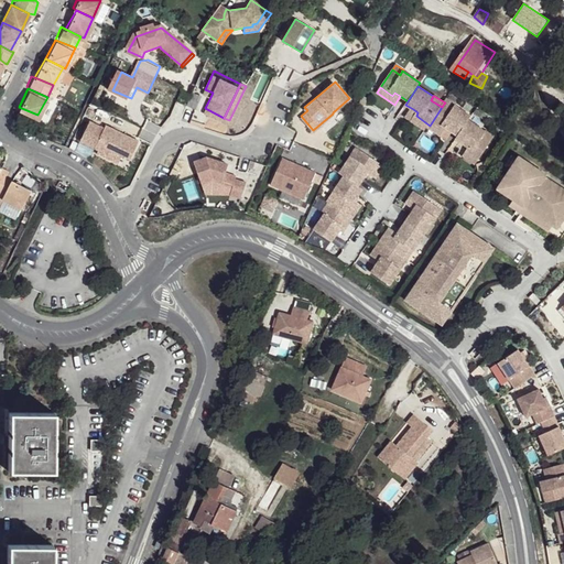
[(457,106),(447,99),(445,102),(444,104),(454,110),(456,106),(457,106)]
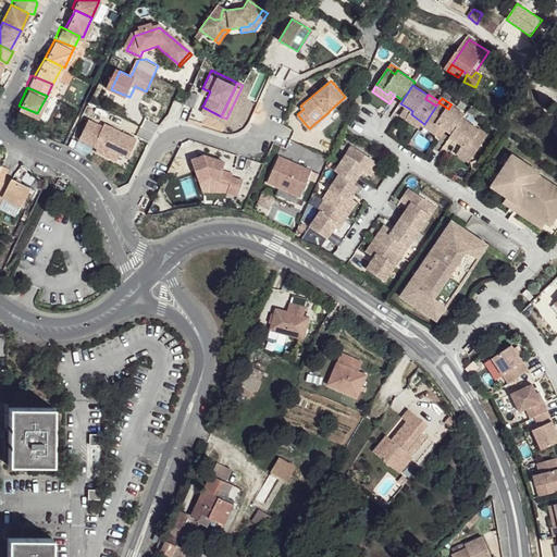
[(448,109),(438,102),(436,106),(426,121),(441,130),(443,126),(447,130),(455,135),(465,120),(468,116),(450,104),(448,109)]
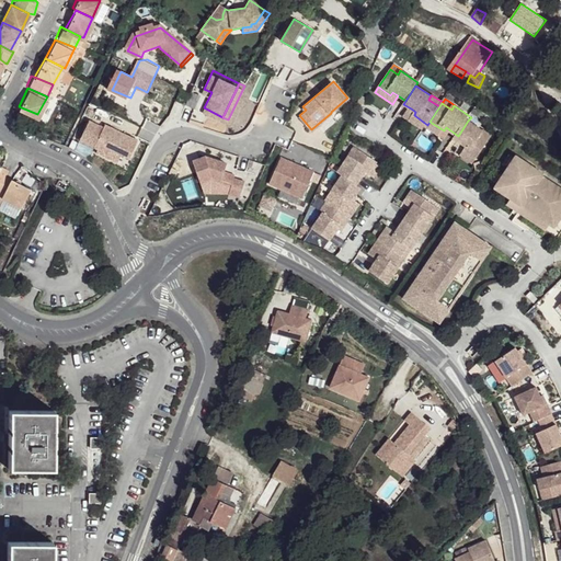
[(415,112),(411,109),(405,117),(424,130),(426,126),(427,125),(414,115),(415,112)]
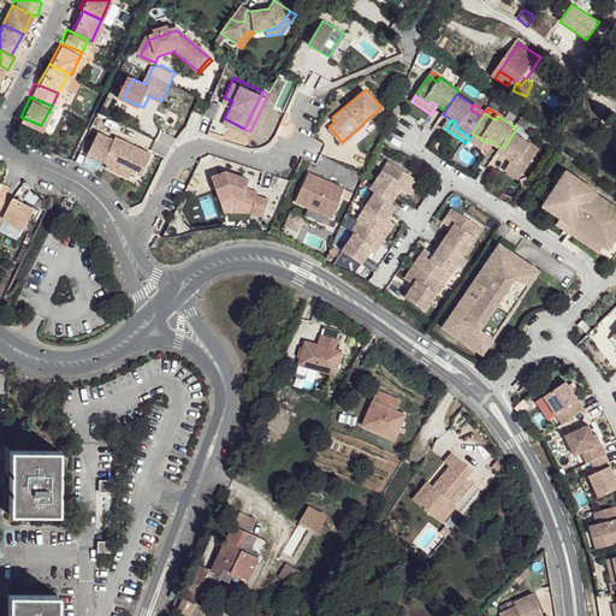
[(154,150),(119,132),(117,136),(101,128),(90,149),(119,164),(122,159),(144,170),(154,150)]
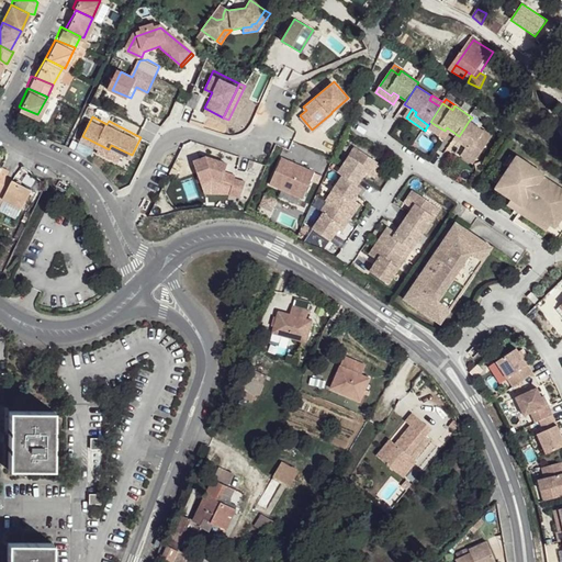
[(486,133),(469,121),(459,136),(457,139),(464,144),(469,147),(468,150),(480,159),(492,142),(484,136),(486,133)]
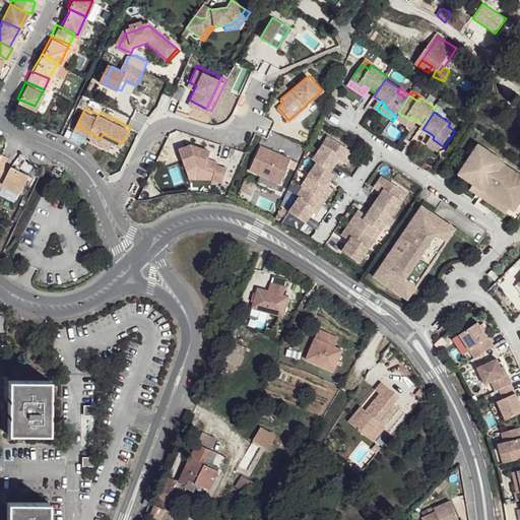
[(396,116),(395,117),(412,129),(417,121),(413,118),(411,121),(398,113),(396,116)]
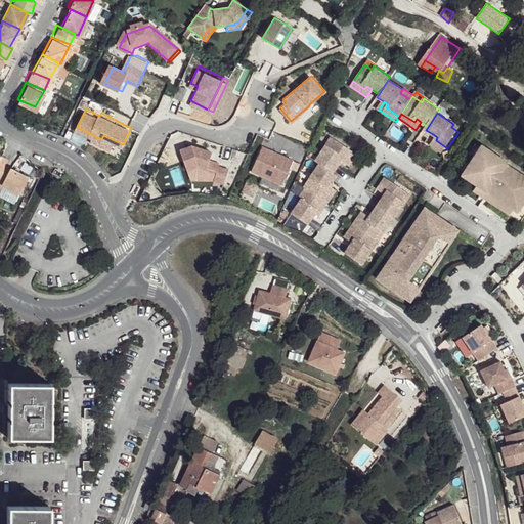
[(462,128),(453,123),(453,124),(451,127),(459,132),(462,128)]
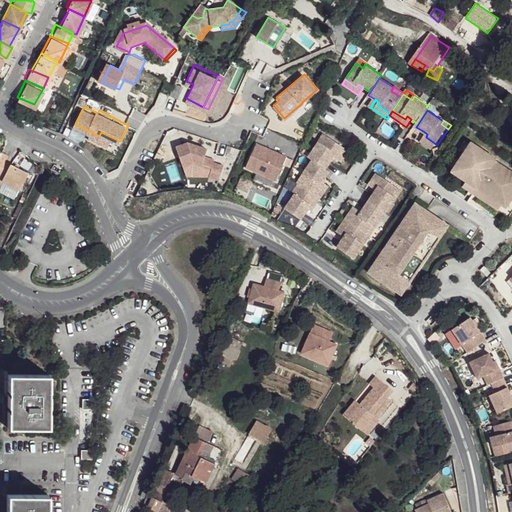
[(427,134),(423,131),(417,139),(434,150),(437,145),(426,137),(427,134)]
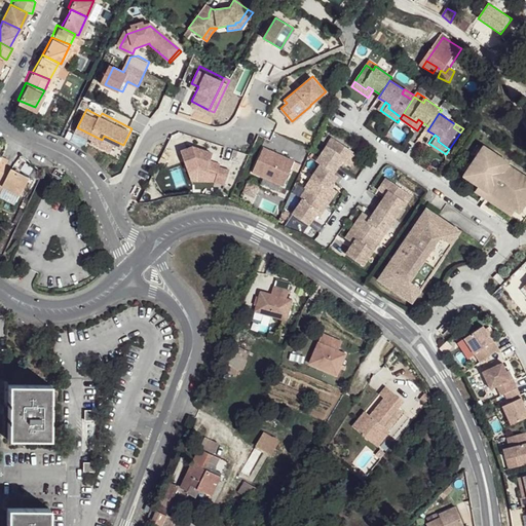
[(331,138),(326,145),(327,146),(330,147),(335,140),(331,138)]
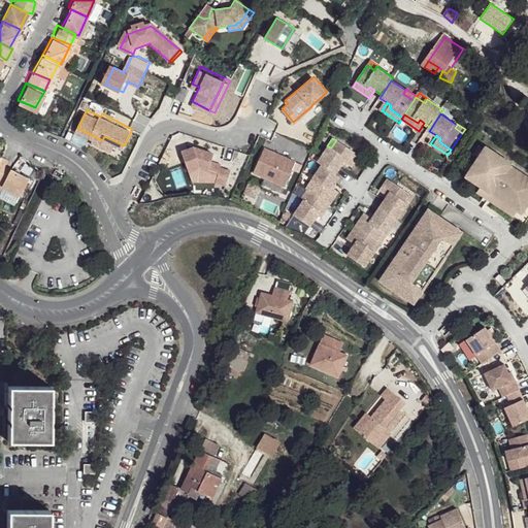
[(328,146),(317,162),(321,165),(334,174),(339,167),(342,162),(345,164),(354,153),(336,140),(331,147),(328,146)]
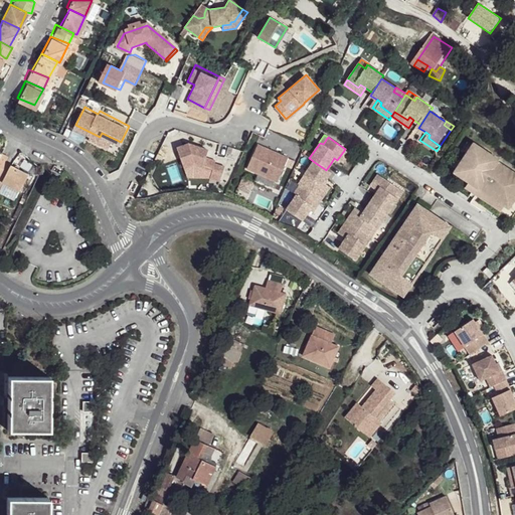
[(196,142),(188,139),(176,142),(183,162),(194,158),(202,161),(204,153),(193,148),(196,142)]
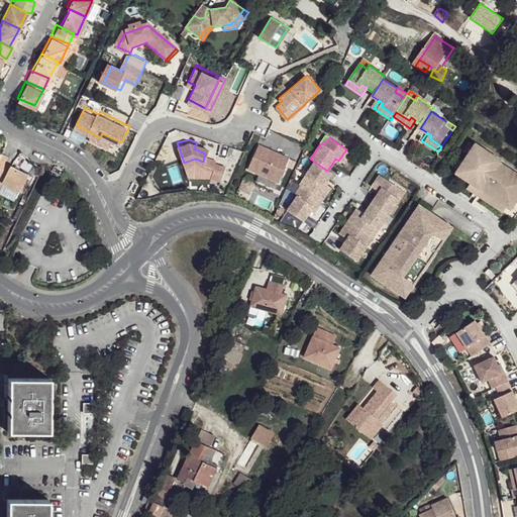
[(197,142),(194,148),(205,153),(208,146),(197,142)]
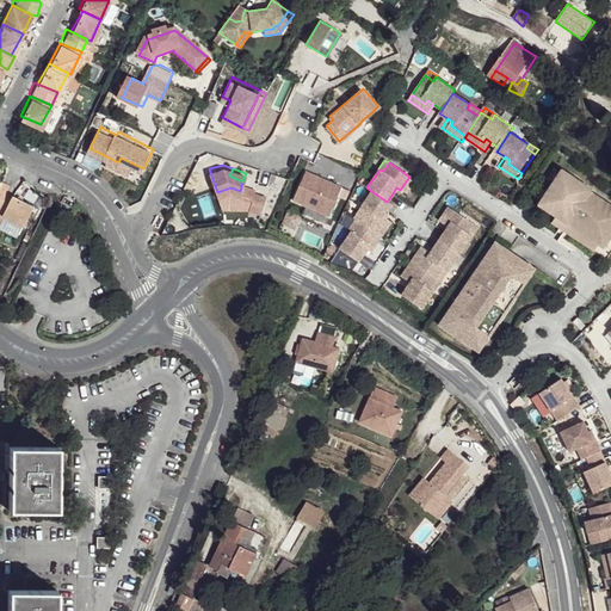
[(340,185),(304,168),(291,196),(326,213),(340,185)]
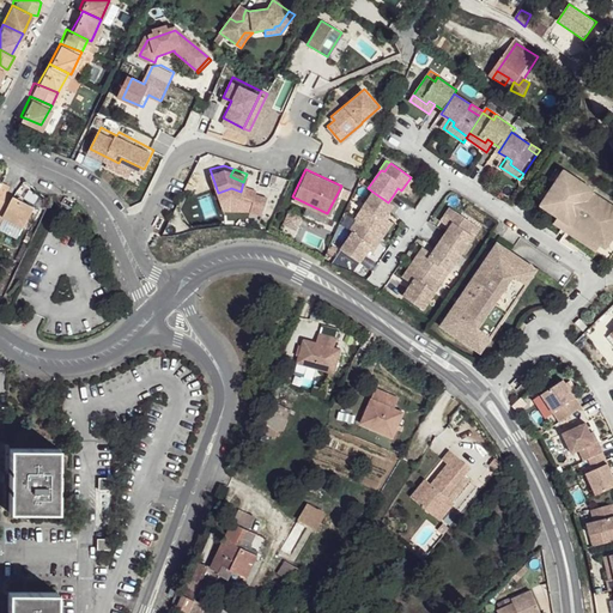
[(562,173),(553,183),(559,188),(566,176),(562,173)]
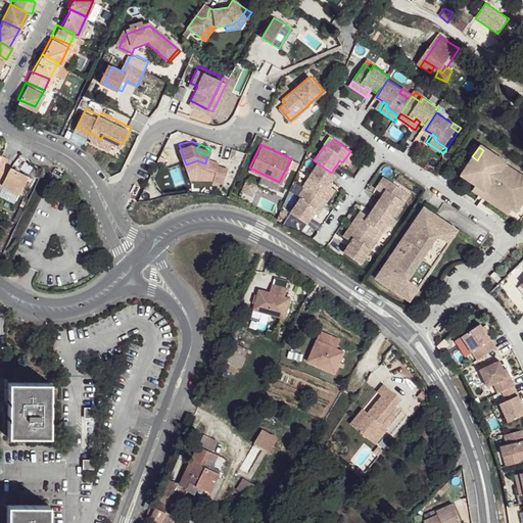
[(511,165),(485,148),(483,150),(477,160),(473,165),(467,176),(465,178),(479,188),(490,195),(516,212),(521,216),(522,215),(522,211),(522,176),(510,167),(511,165)]
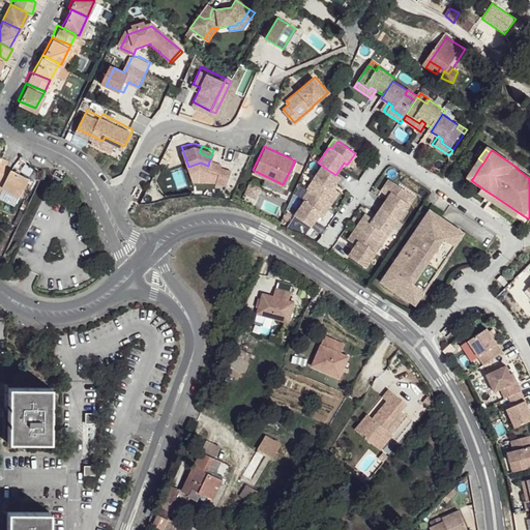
[(360,156),(355,153),(347,165),(344,163),(341,168),(348,173),(360,156)]
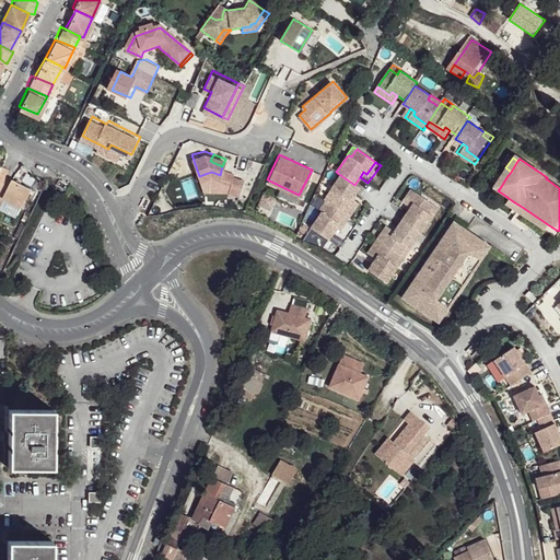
[(217,182),(228,185),(232,173),(233,171),(222,166),(220,175),(217,182)]
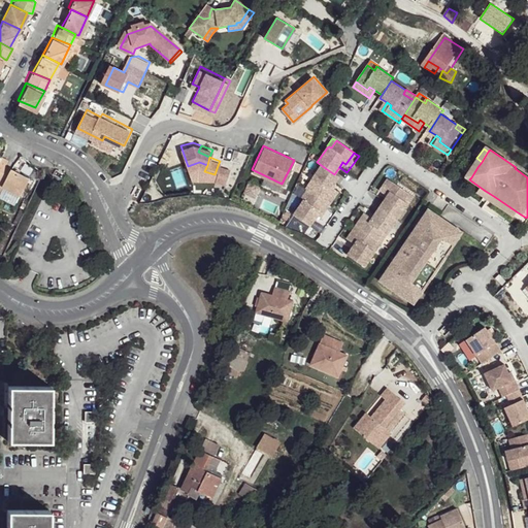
[(10,165),(5,162),(0,171),(0,182),(3,184),(10,165)]
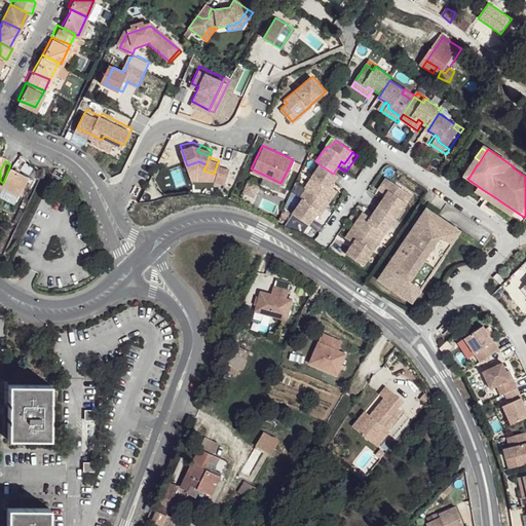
[(228,166),(218,162),(214,174),(213,177),(223,181),(228,166)]
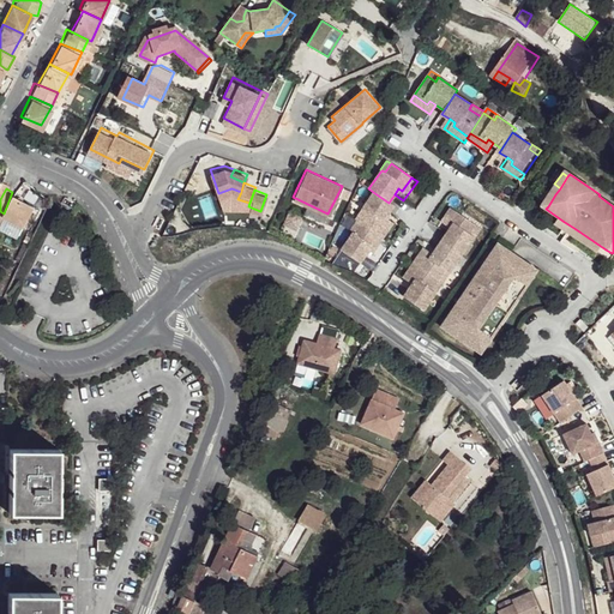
[(542,202),(548,206),(555,194),(549,191),(542,202)]
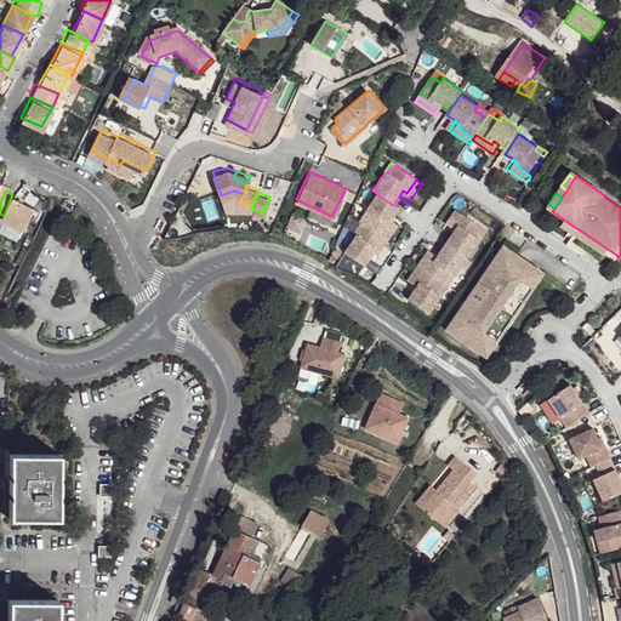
[(32,204),(12,194),(4,216),(21,226),(32,204)]
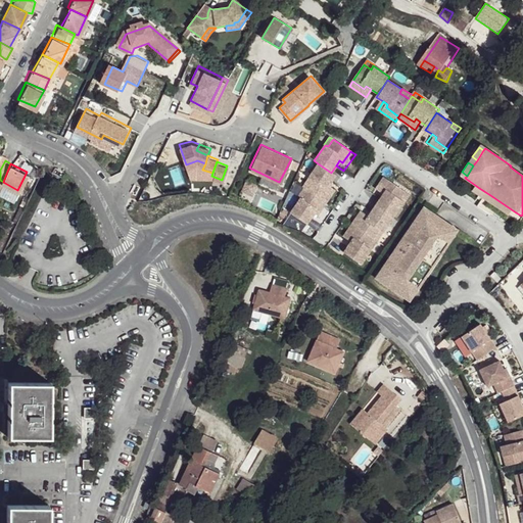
[(331,173),(318,163),(307,178),(311,181),(305,189),(305,190),(300,198),(290,212),(305,224),(310,218),(322,200),(331,188),(328,186),(335,175),(331,173)]
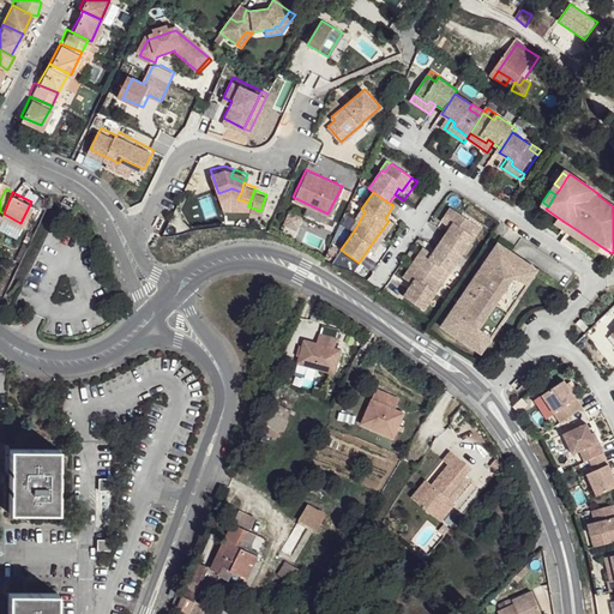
[(445,226),(455,211),(449,208),(435,227),(445,234),(449,228),(445,226)]
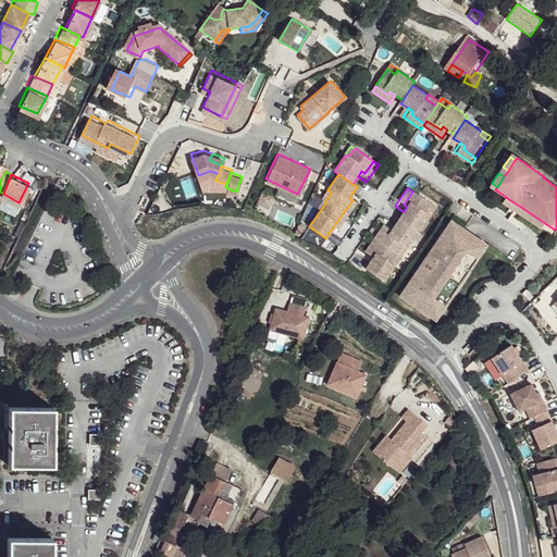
[(331,193),(327,189),(322,199),(325,201),(331,193)]
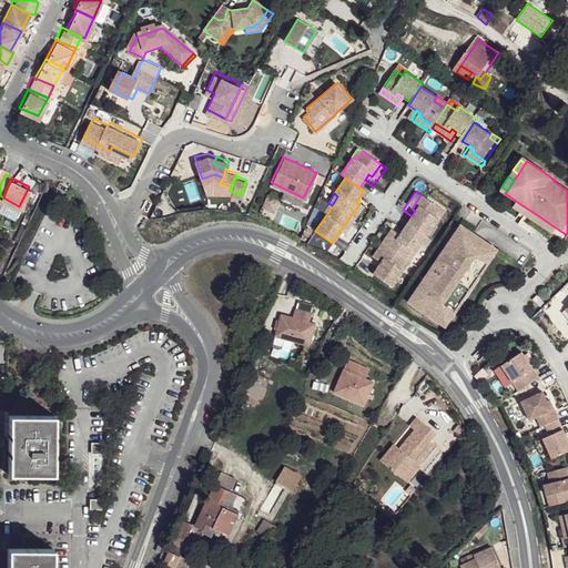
[(438,208),(421,195),(412,209),(415,211),(412,216),(406,223),(425,235),(436,217),(433,216),(438,208)]
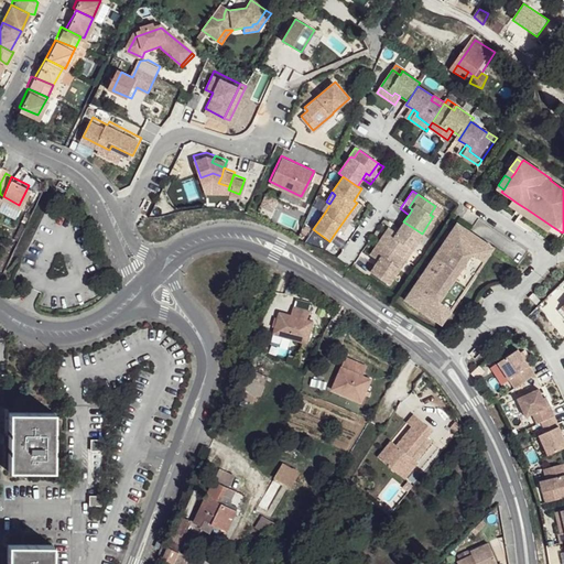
[(364,201),(357,196),(354,201),(357,203),(347,216),(350,219),(364,201)]
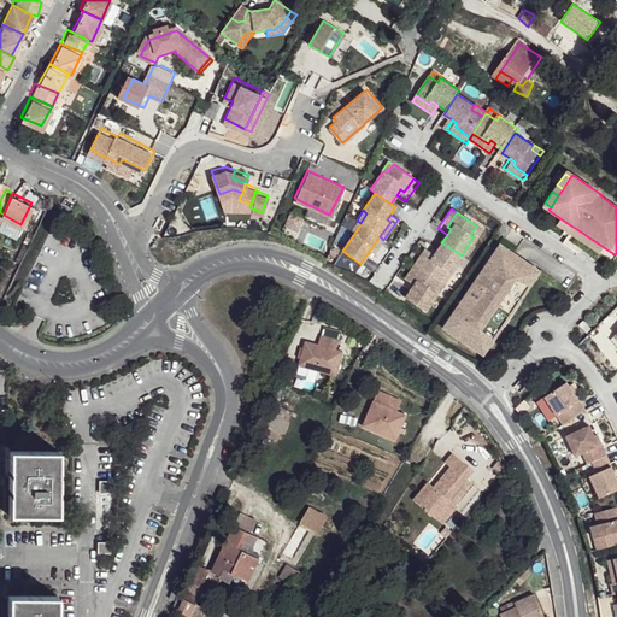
[(360,224),(358,222),(351,231),(354,234),(360,224)]
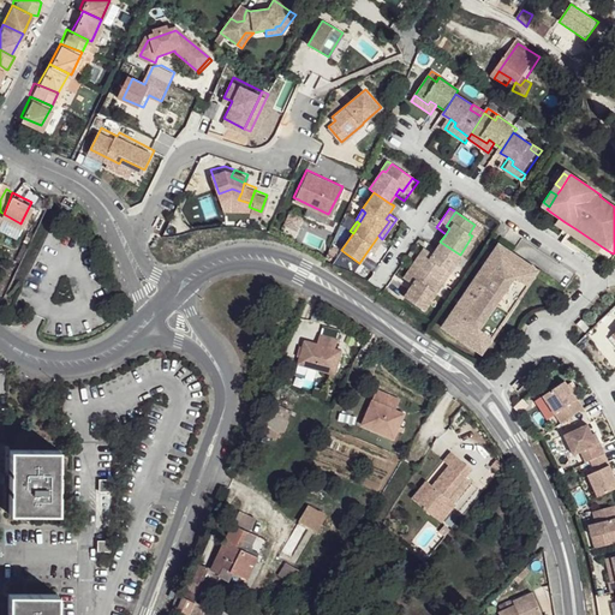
[(577,230),(563,221),(560,227),(603,256),(607,250),(577,230)]
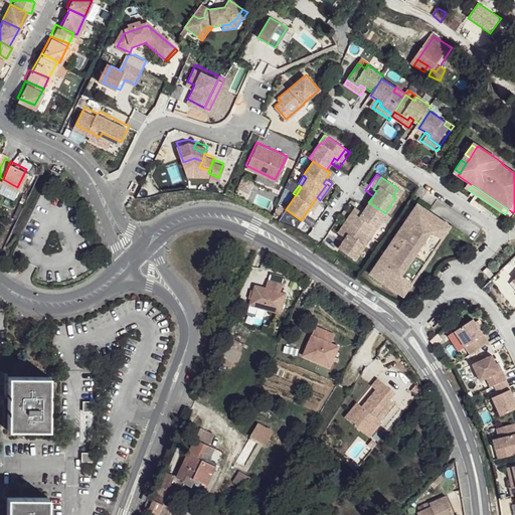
[(320,200),(317,197),(305,214),(309,216),(320,200)]
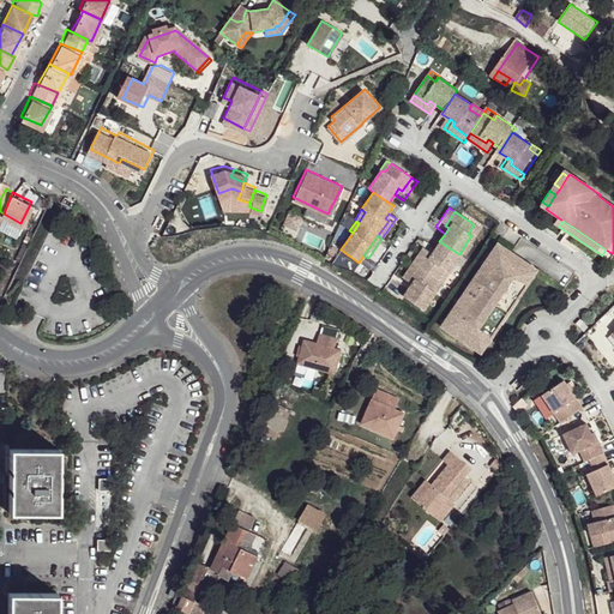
[(428,252),(419,266),(438,280),(444,270),(449,272),(459,254),(439,241),(435,248),(432,253),(428,252)]
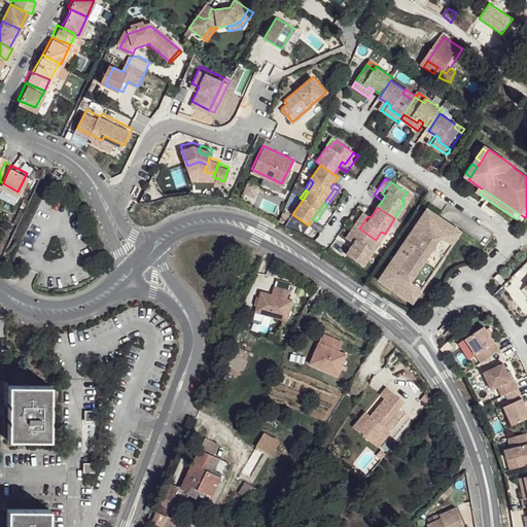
[(371,217),(374,213),(365,208),(354,225),(359,229),(367,216),(371,217)]
